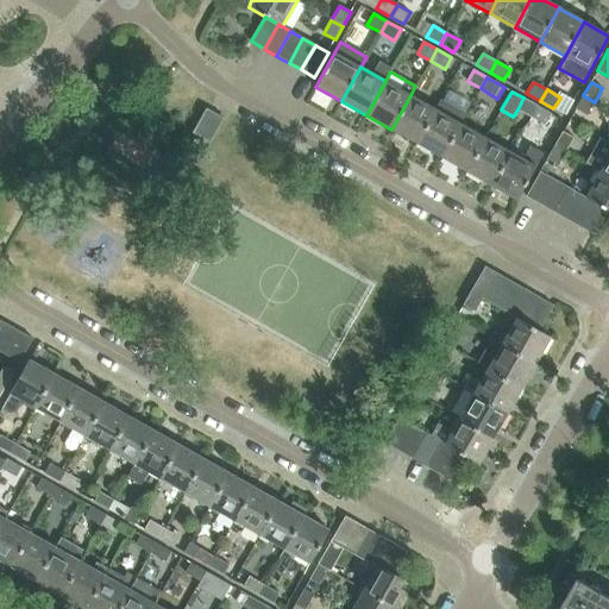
[(391,130),(416,143),(435,110),(410,95),(391,130)]
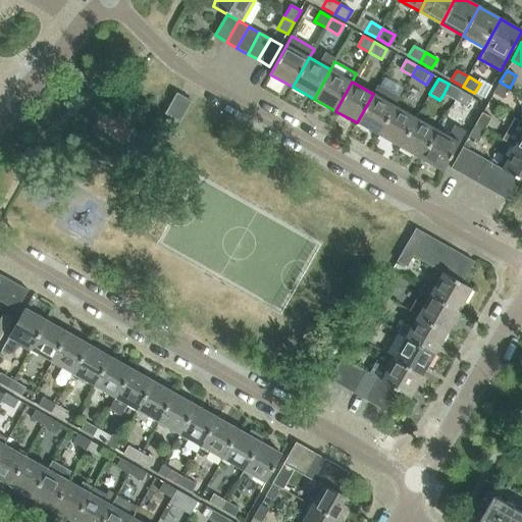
[(510,88),(500,82),(493,94),(503,99),(510,88)]
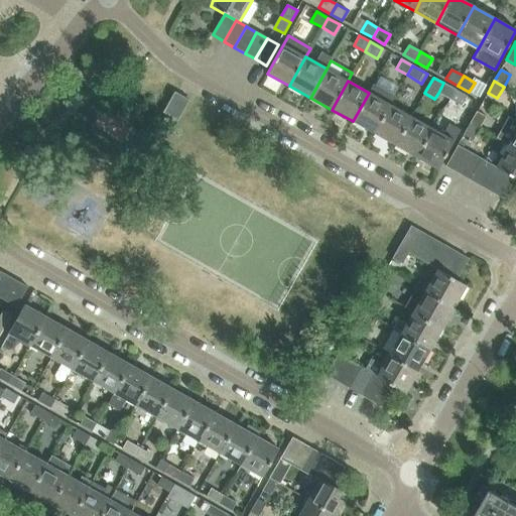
[(443,83),(438,93),(449,99),(455,90),(443,83)]
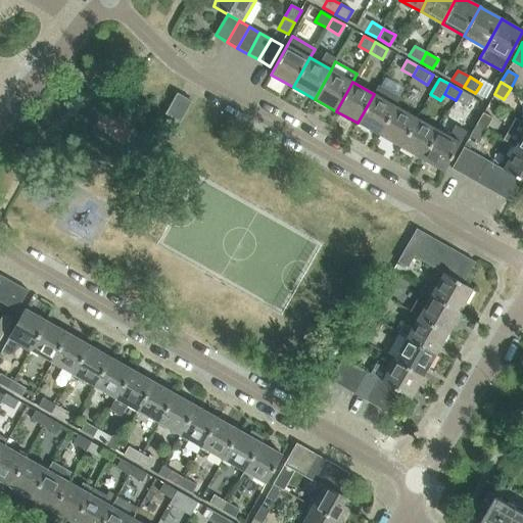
[(461,91),(456,100),(468,107),(473,97),(461,91)]
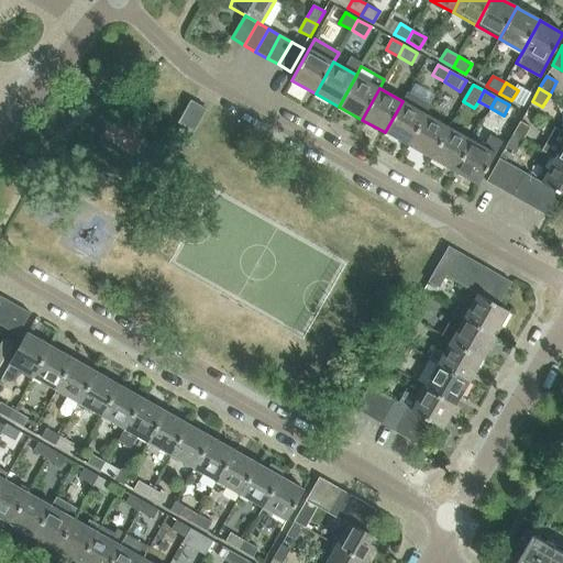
[(206,109),(189,100),(176,124),(192,133),(206,109)]
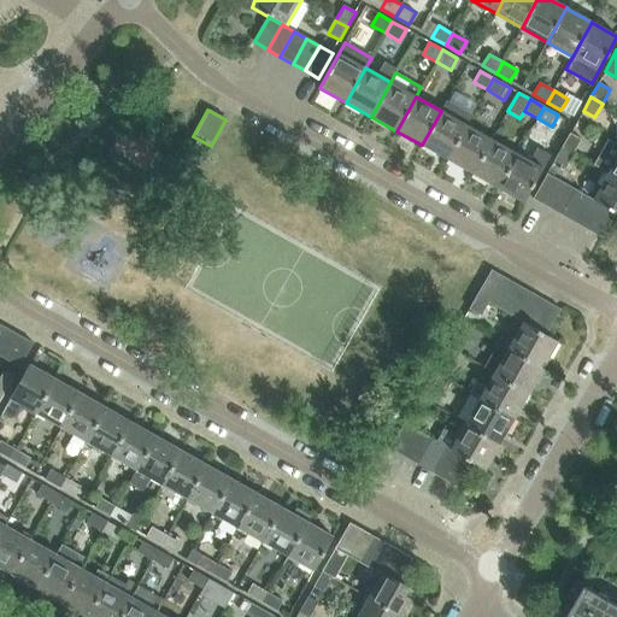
[(422,145),(447,159),(466,125),(441,111),(422,145)]
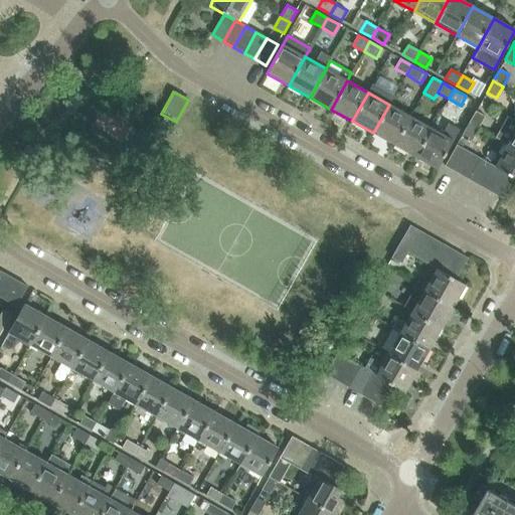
[(373,133),(394,145),(410,117),(389,105),(373,133)]
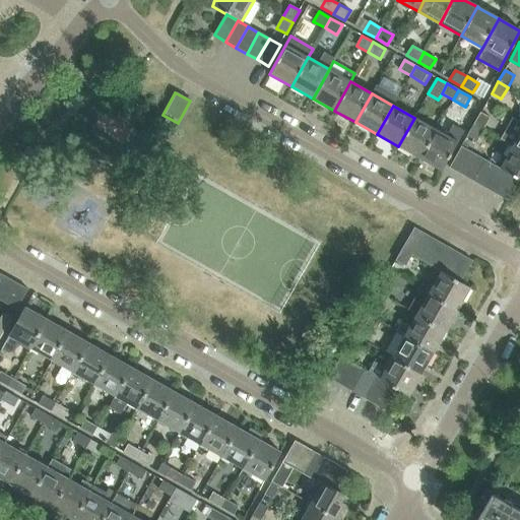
[(483,130),(490,118),(480,113),(473,124),(483,130)]
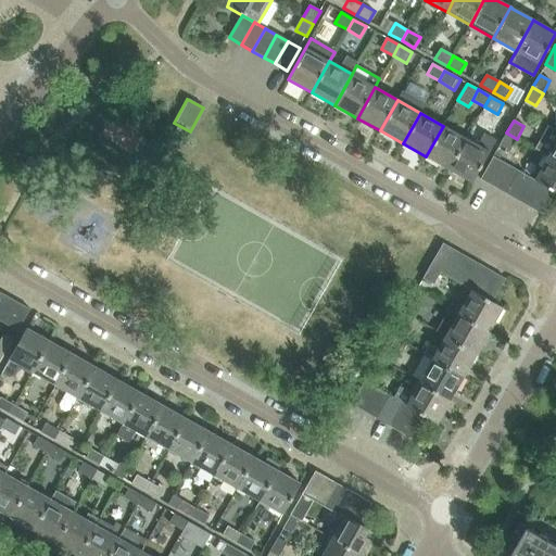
[(426,156),(449,169),(466,138),(443,126),(426,156)]
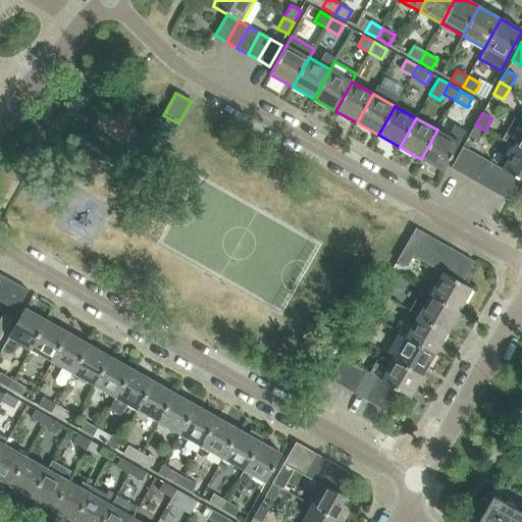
[(485,131),(475,124),(469,137),(478,142),(485,131)]
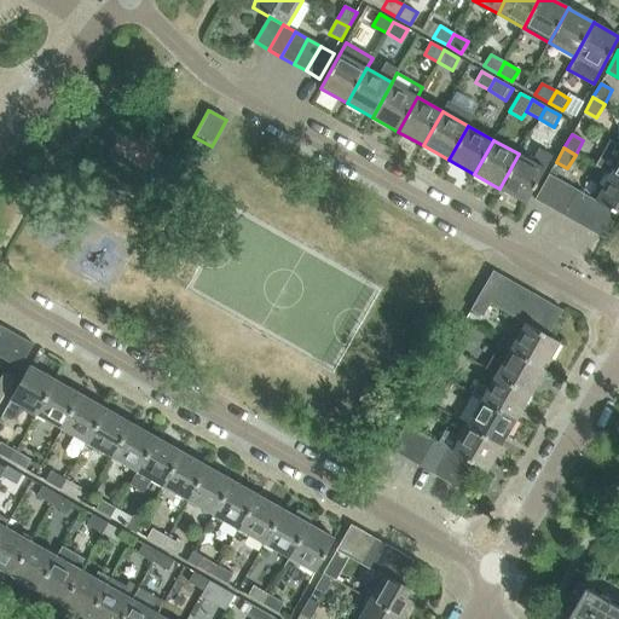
[(519,154),(499,189),(526,203),(553,156),(539,149),(532,161),(519,154)]
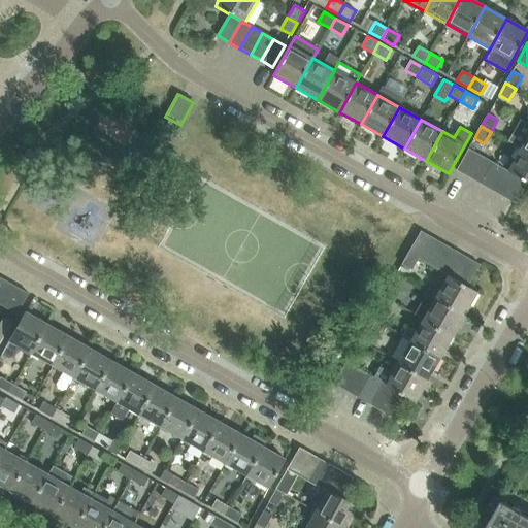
[(481,156),(468,149),(456,170),(468,177),(481,156)]
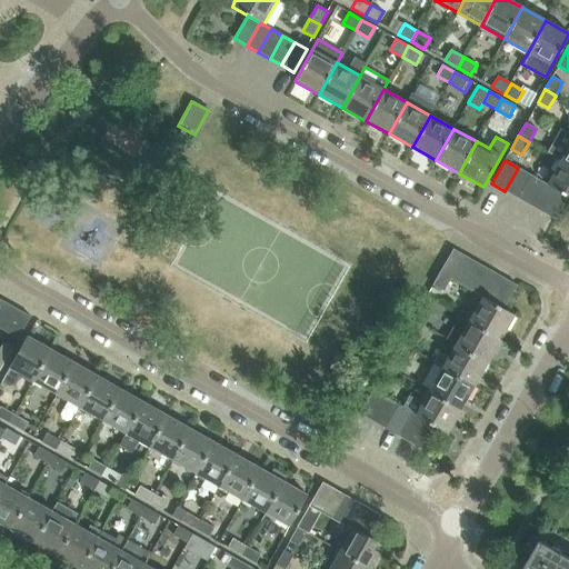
[(568,163),(561,160),(548,185),(568,196),(568,163)]
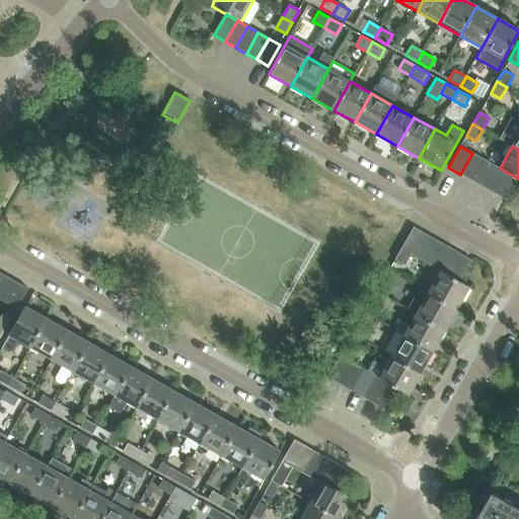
[(484,159),(472,153),(460,174),(472,180),(484,159)]
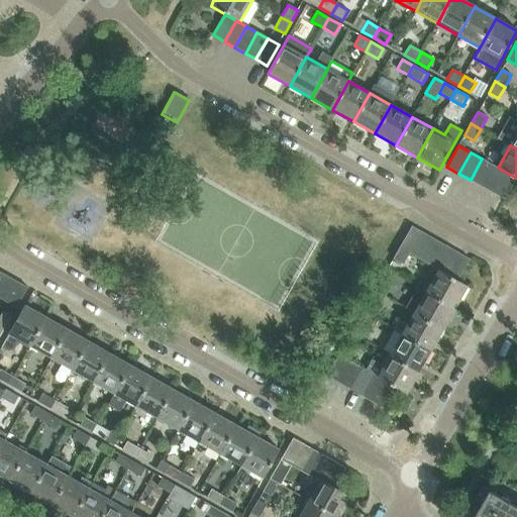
[(493,165),(482,159),(471,180),(482,186),(493,165)]
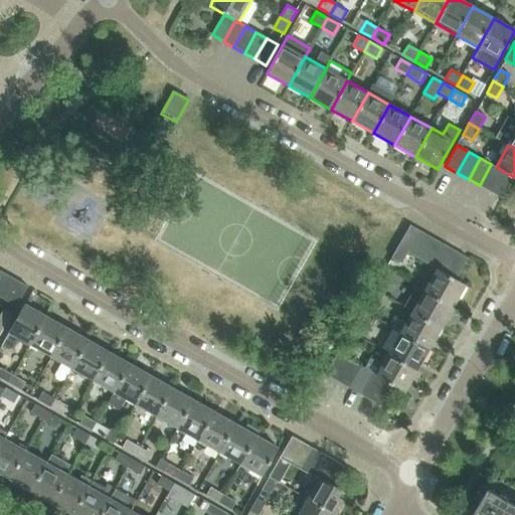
[(502,170),(496,167),(491,164),(480,185),(490,191),(502,170)]
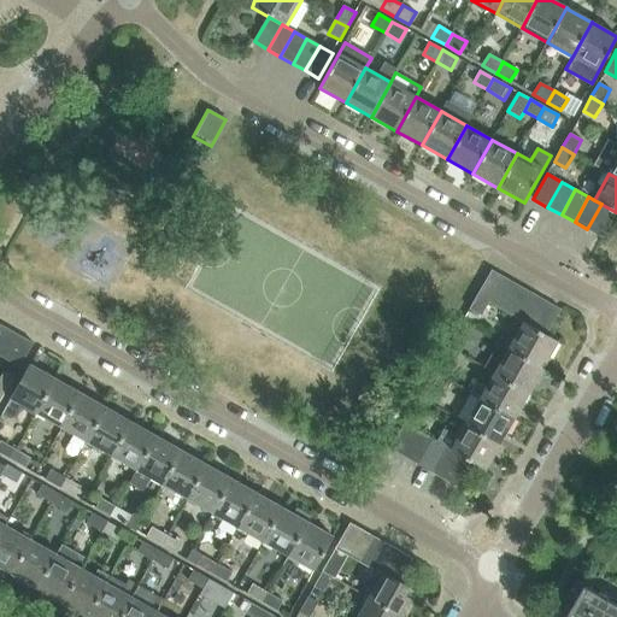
[(616,212),(601,204),(587,229),(601,238),(616,212)]
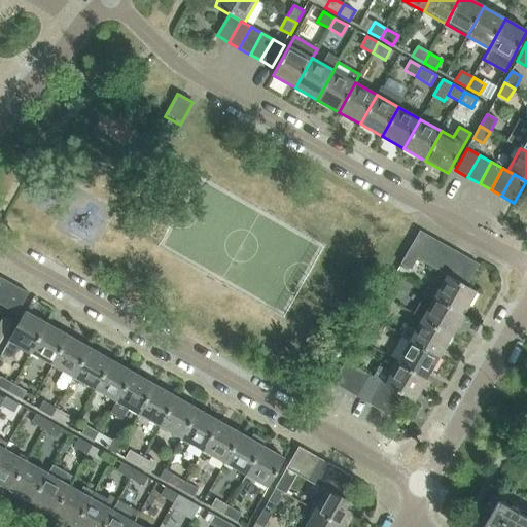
[(431,238),(420,231),(408,252),(418,258),(420,259),(431,238)]
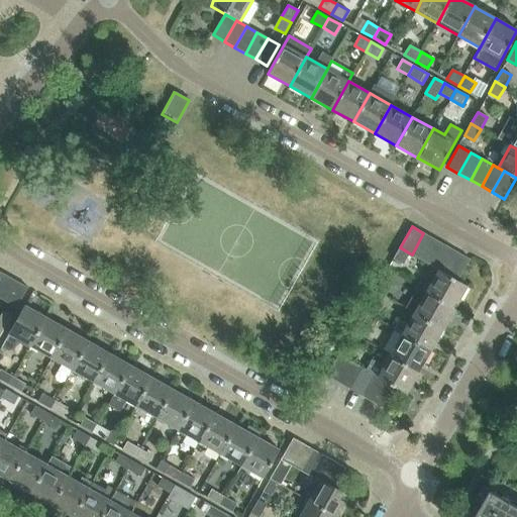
[(435,239),(423,233),(412,254),(423,261),(435,239)]
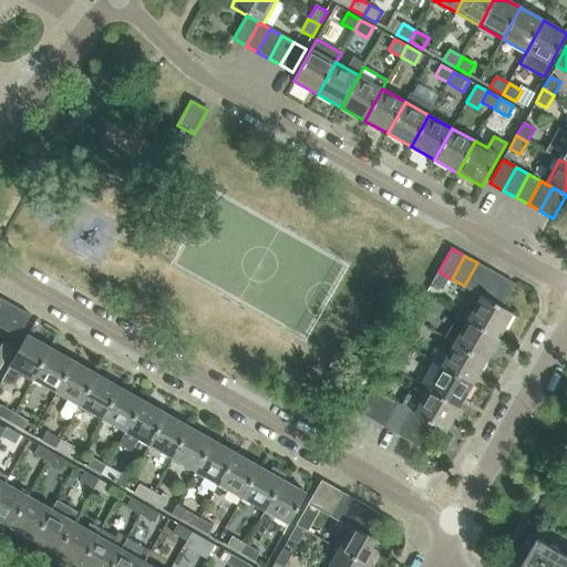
[(490,270),(477,263),(464,286),(476,294),(490,270)]
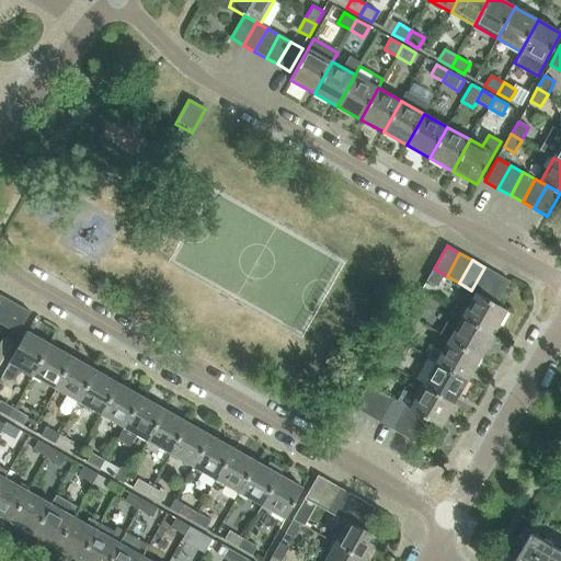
[(497,274),(484,267),(471,290),(477,293),(484,297),(497,274)]
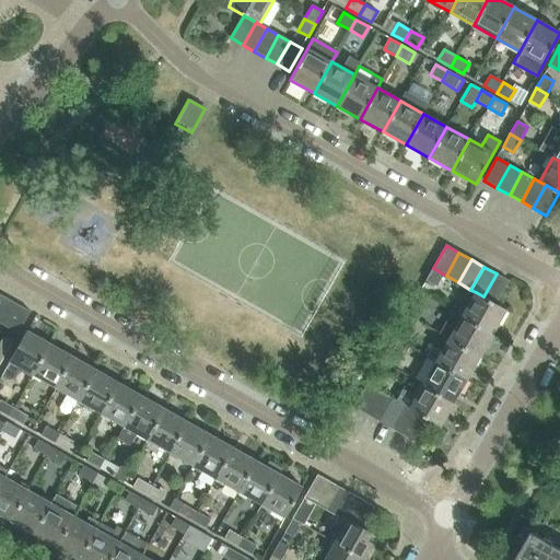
[(433,268),(427,280),(436,287),(444,275),(433,268)]
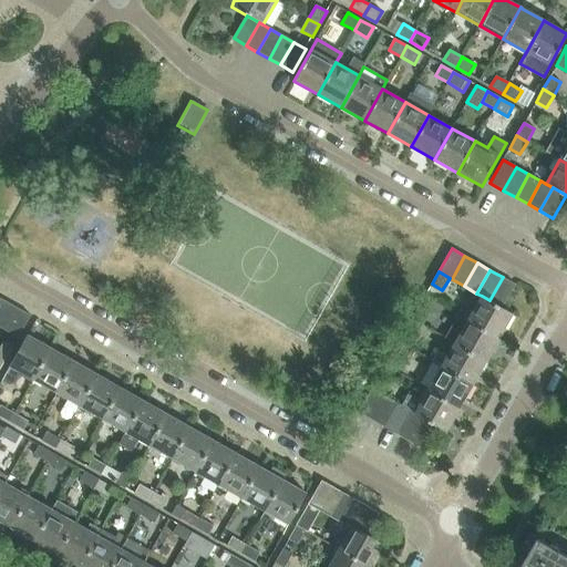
[(515,285),(503,277),(490,300),(502,308),(515,285)]
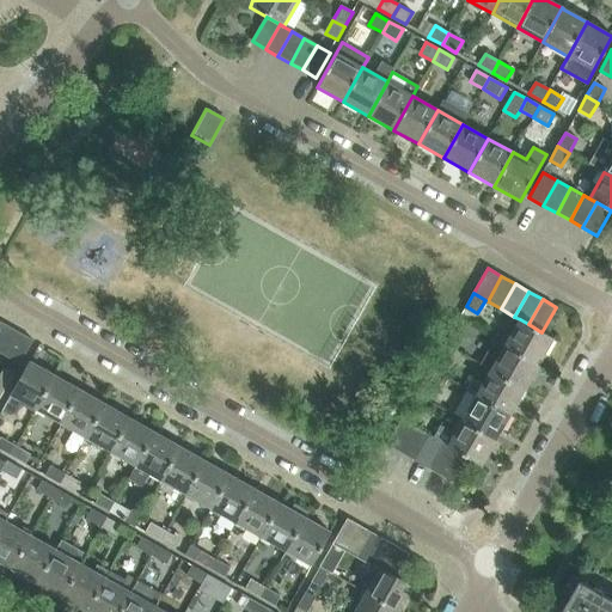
[(505,346),(539,365),(554,338),(542,332),(528,324),(520,319),(505,346)]
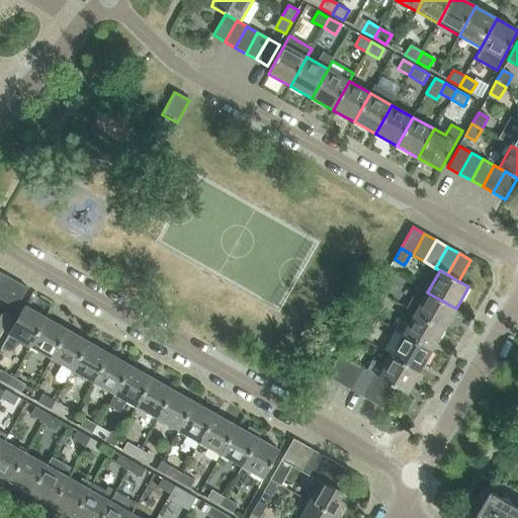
[(17,282),(7,276),(0,288),(0,298),(6,303),(17,282)]
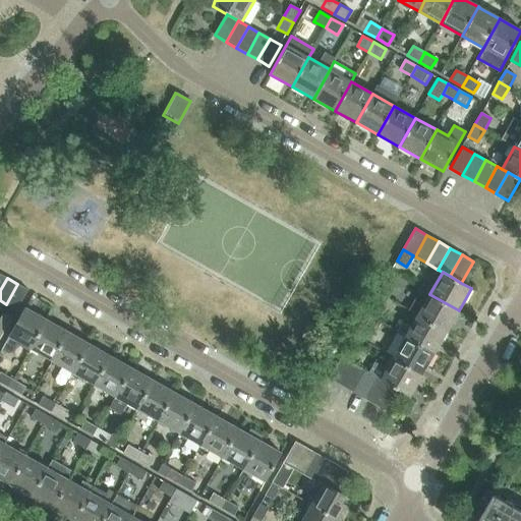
[(378,293),(388,298),(395,286),(385,281),(378,293)]
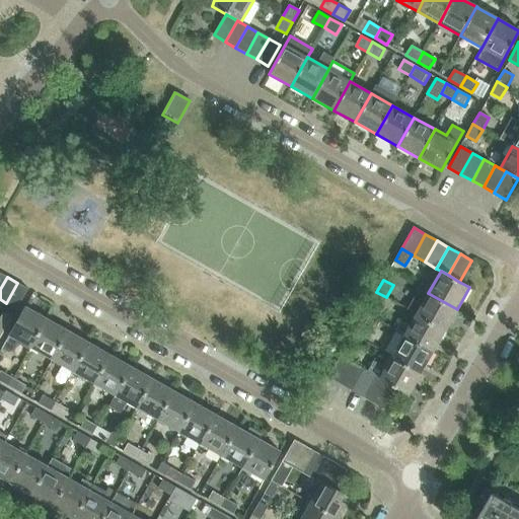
[(28,289),(17,283),(6,303),(16,309),(28,289)]
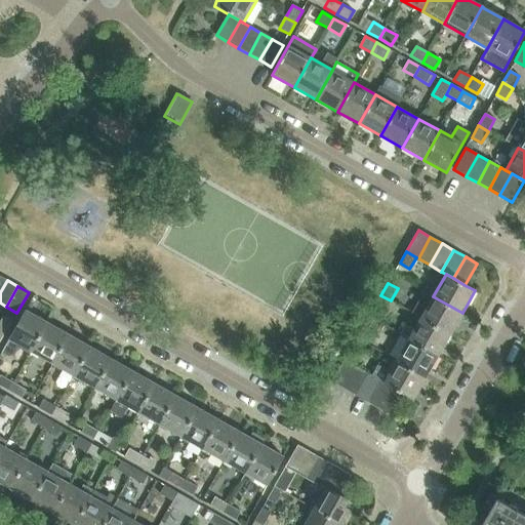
[(380,295),(374,307),(384,313),(391,300),(380,295)]
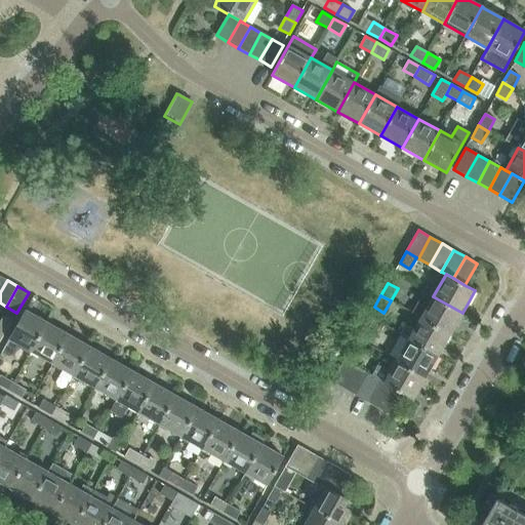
[(433,296),(420,318),(450,334),(462,313),(433,296)]
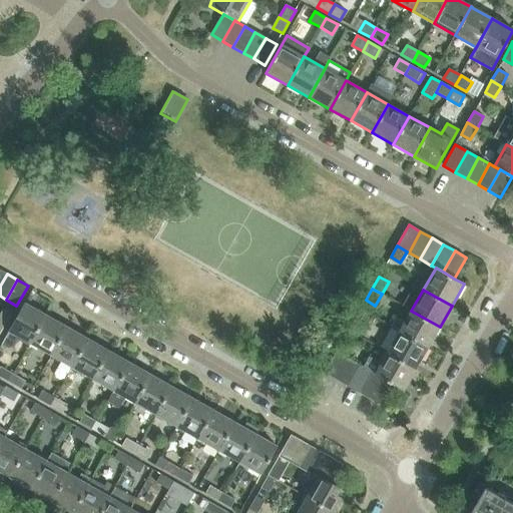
[(8,334),(29,346),(46,316),(25,304),(8,334)]
